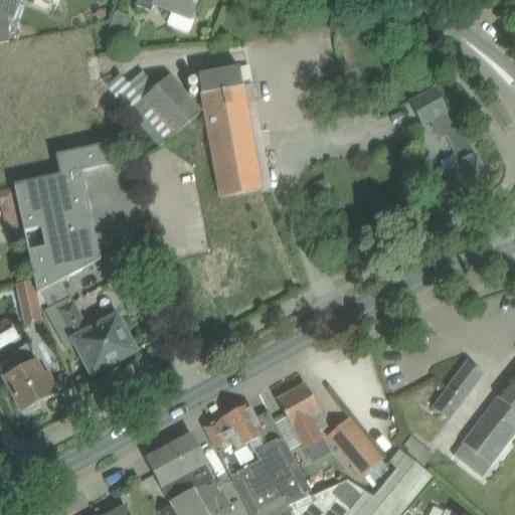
[(137,0),(136,4),(152,10),(155,5),(172,11),(166,25),(190,34),(195,20),(191,18),(197,0),(137,0)]
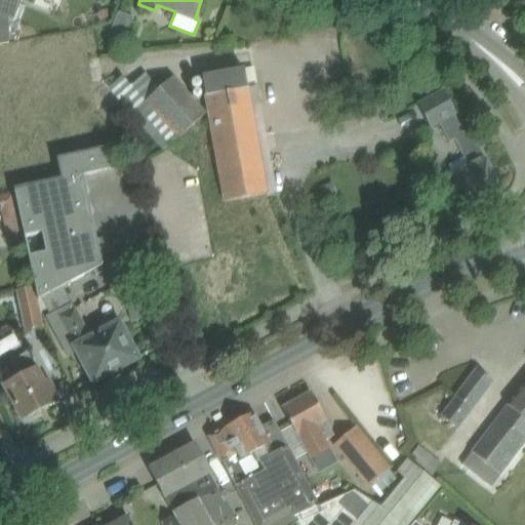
[(110,36),(125,42),(134,16),(119,10),(110,36)]
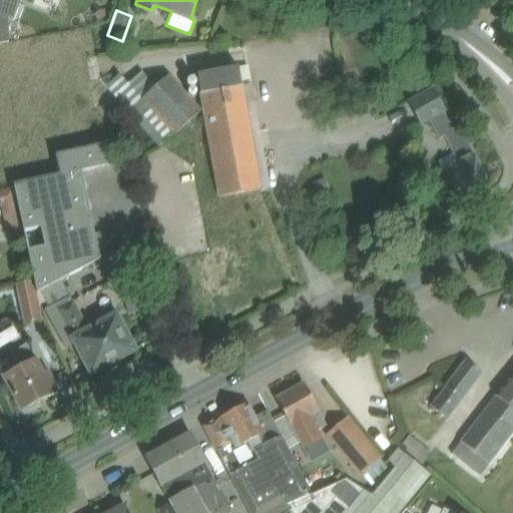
[(0,42),(9,41),(8,17),(0,14),(0,42)]
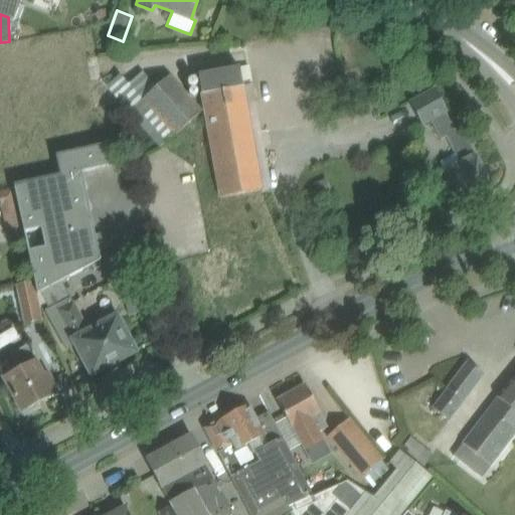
[(202,96),(217,178),(221,198),(264,190),(240,67),(199,75),(202,96)]
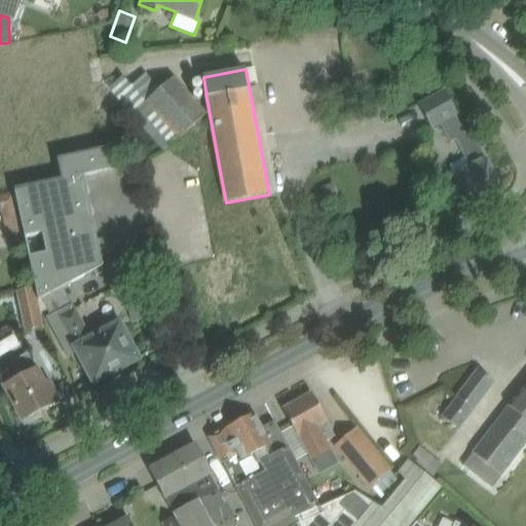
[(143,103),(132,113),(162,151),(207,114),(174,76),(143,103)]
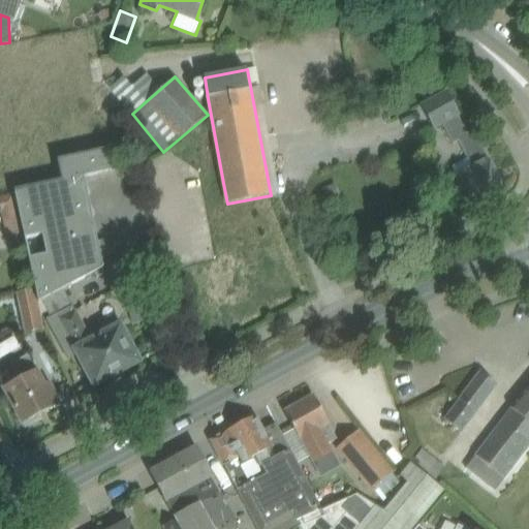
[(446,91),(423,104),(435,128),(443,124),(454,144),(458,141),(473,166),(455,178),(463,191),(466,190),(476,208),(506,190),(473,131),(468,133),(459,116),(460,115),(446,91)]
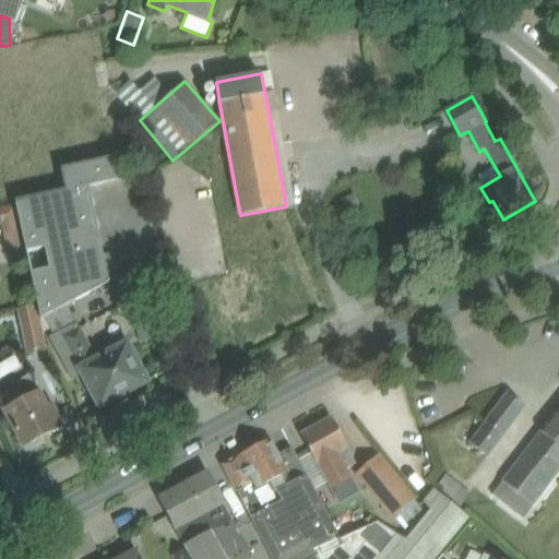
[(371,98),(351,102),(352,110),(373,106),(371,98)]
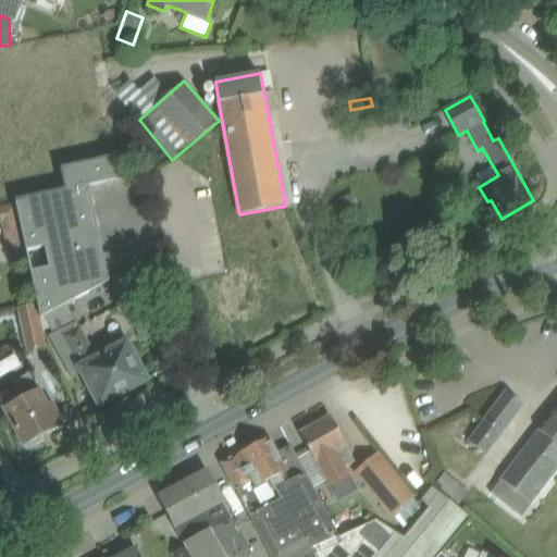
[(69,189),(16,202),(35,298),(37,304),(39,319),(41,319),(42,318),(66,305),(109,282),(104,260),(89,185),(118,178),(113,158),(63,169),(69,189)]
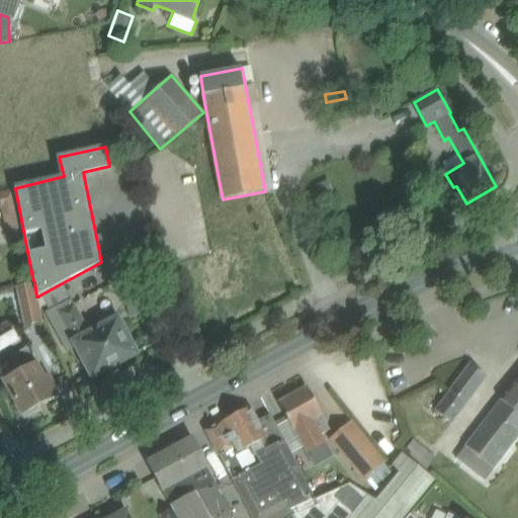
[(329,181),(317,186),(321,197),(333,193),(329,181)]
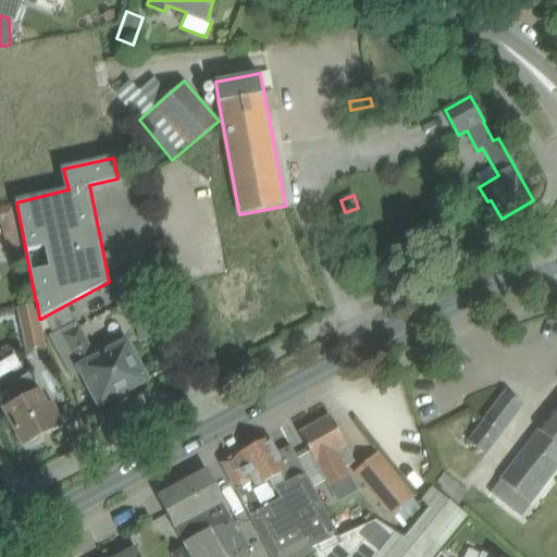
[(39,319),(37,304),(17,308),(27,351),(47,347),(41,319),(39,319)]
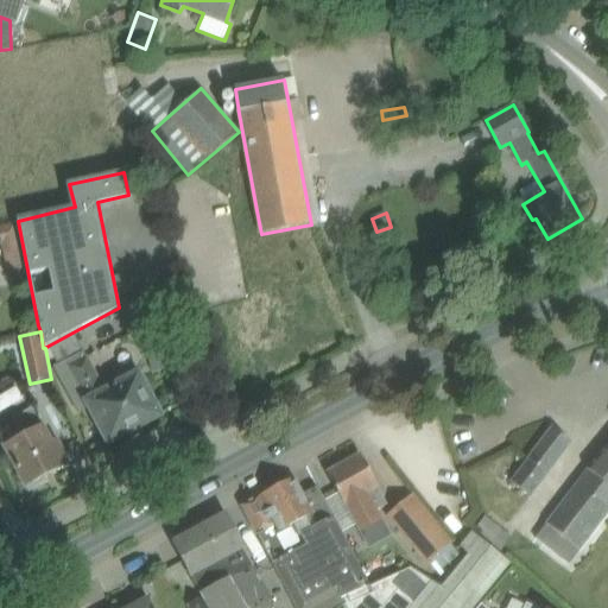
[(86,358),(73,333),(46,347),(57,366),(52,368),(78,415),(90,407),(111,444),(130,434),(134,441),(145,435),(141,428),(160,417),(138,375),(105,393),(86,358)]
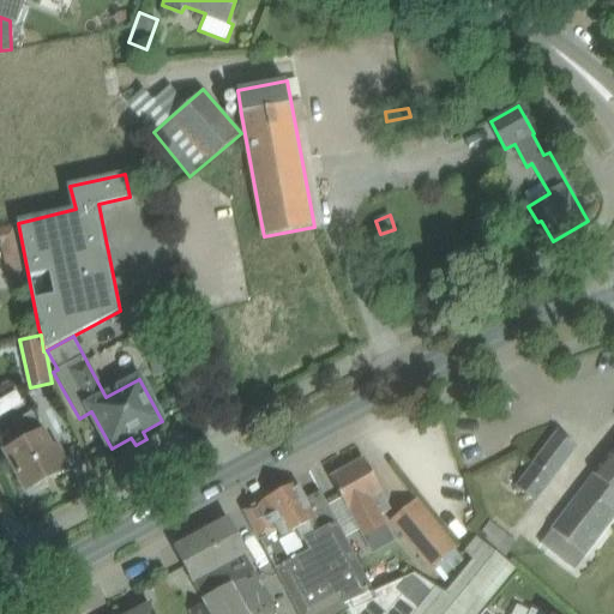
[(162,345),(144,351),(152,377),(170,372),(162,345)]
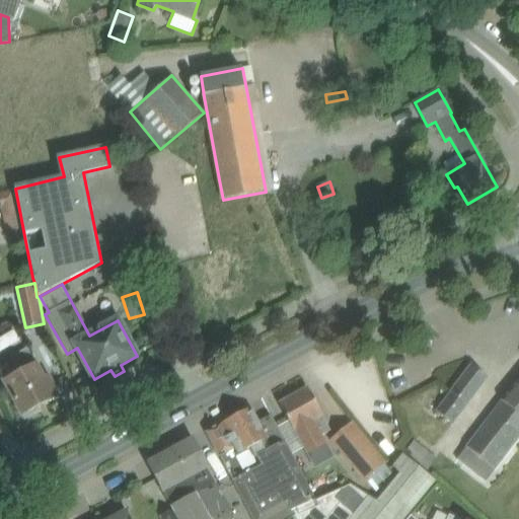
[(20,371),(4,380),(23,417),(25,420),(42,411),(40,408),(60,397),(48,374),(43,377),(27,348),(12,356),(20,371)]
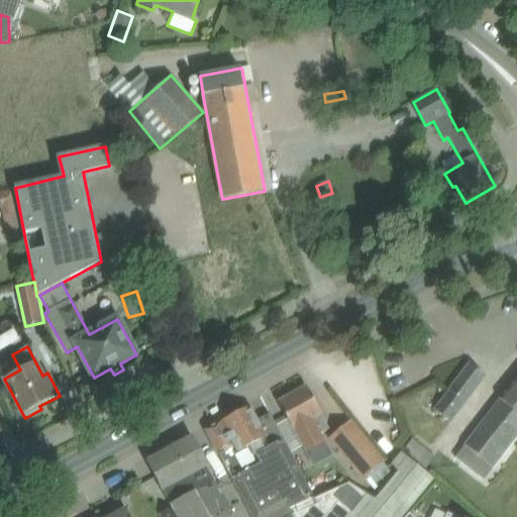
[(434,408),(450,420),(485,376),(469,362),(434,408)]
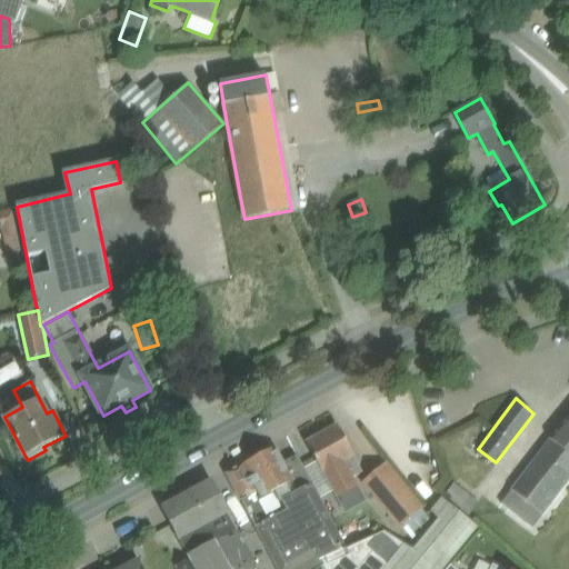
[(568,412),(549,438),(550,439),(500,502),(532,526),(568,477),(568,412)]
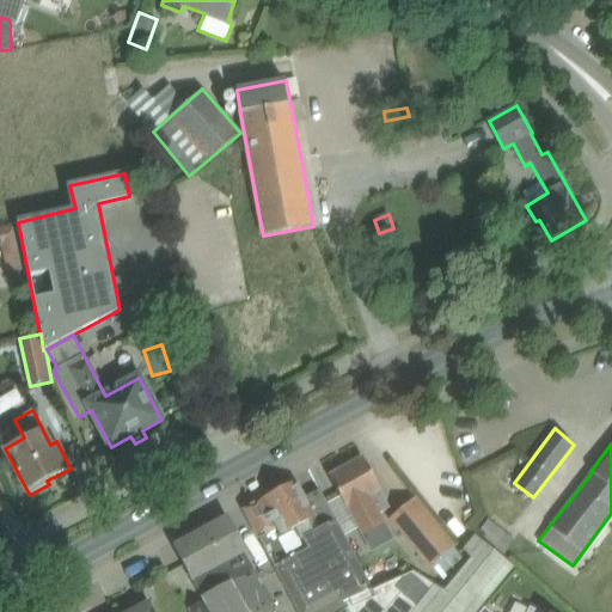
[(363,458),(331,475),(349,509),(350,509),(373,550),(393,539),(385,524),(384,524),(379,514),(391,508),(380,491),(381,491),(363,458)]
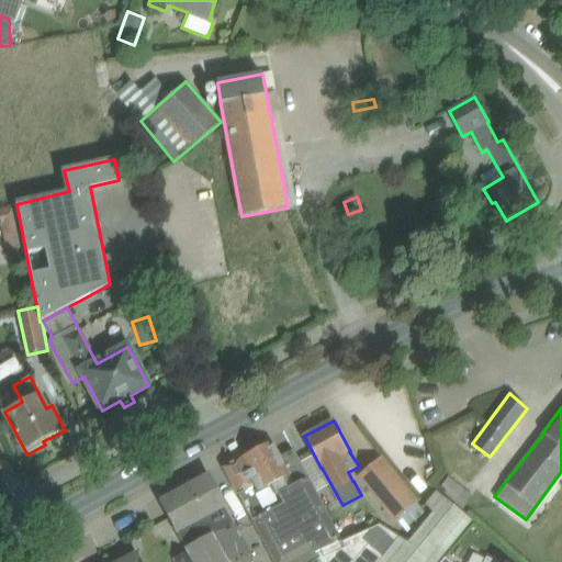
[(437,561),(471,520),(436,492),(426,504),(433,513),(418,530),(408,543),(381,525),(371,526),(339,541),(304,468),(293,448),(279,456),(271,442),(224,469),(235,487),(273,561),(437,561)]
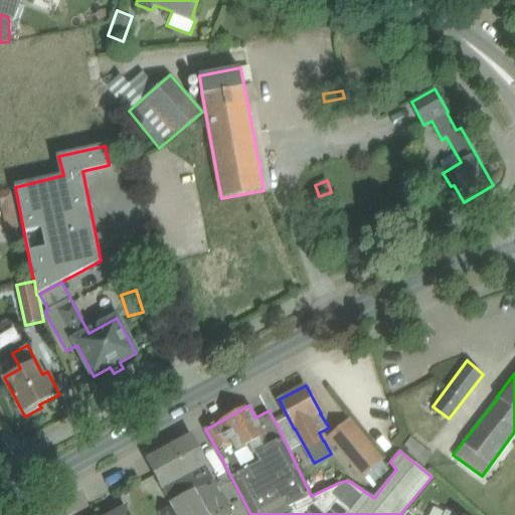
[(327,437),(361,479),(384,460),(350,418),(327,437)]
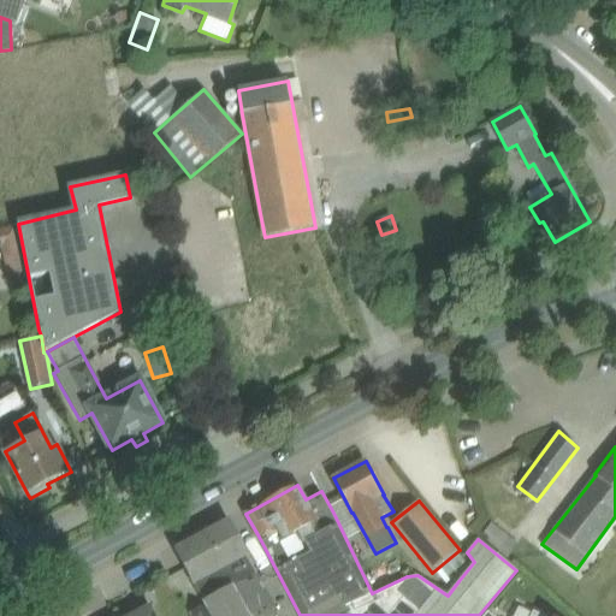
[(230,521),(203,535),(177,550),(211,611),(213,615),(268,615),(278,611),(230,521)]
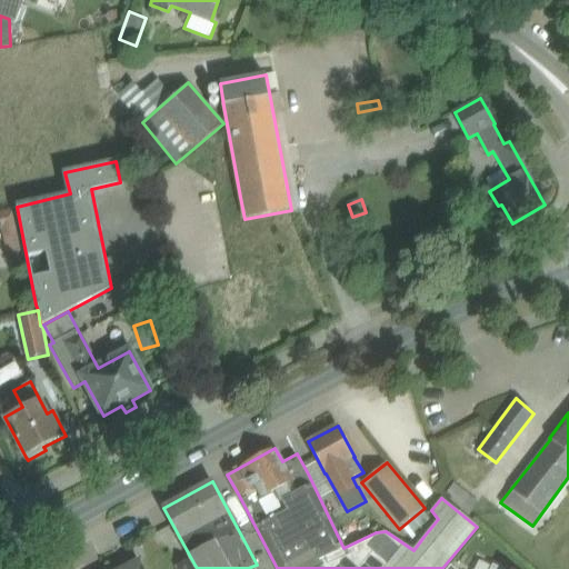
[(445,496),(460,508),(470,495),(455,483),(445,496)]
